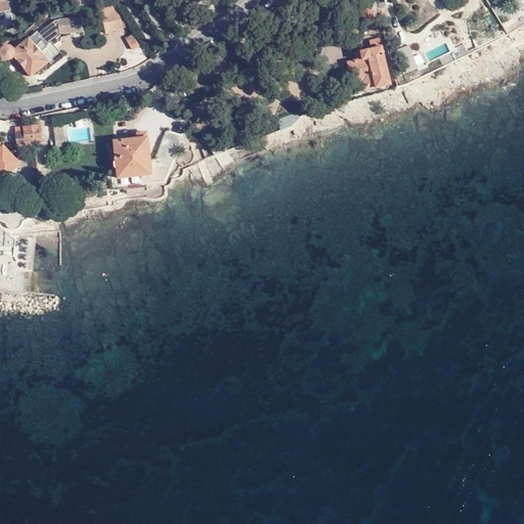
[(11,0),(0,0),(0,13),(9,11),(7,1),(12,0),(11,0)]
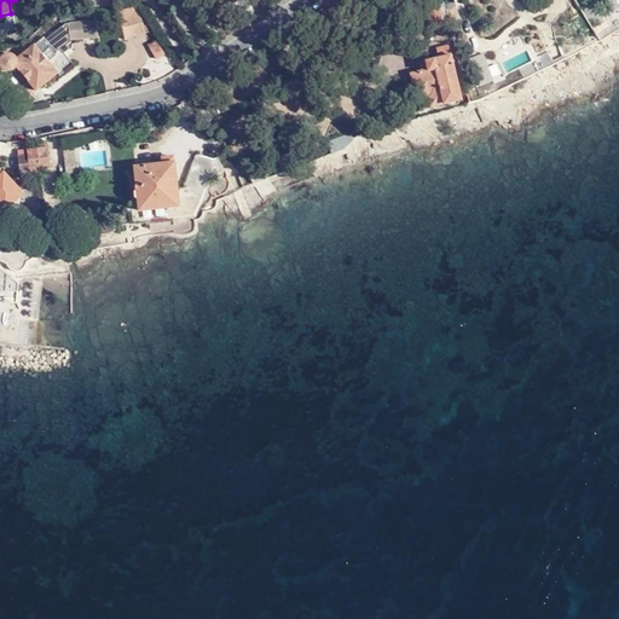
[(450,23),(445,4),(427,9),(431,27),(450,23)]
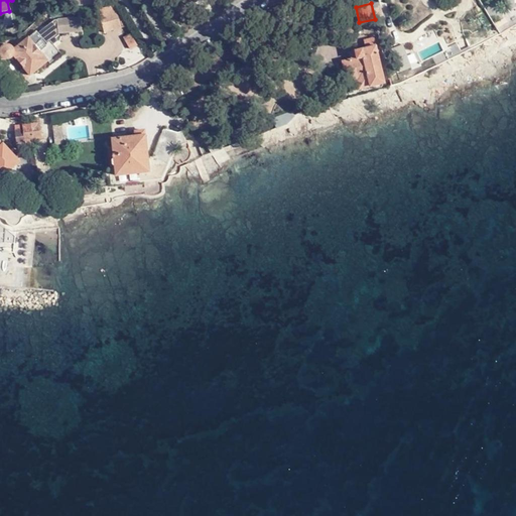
[(99,10),(104,33),(121,29),(116,6),(99,10)]
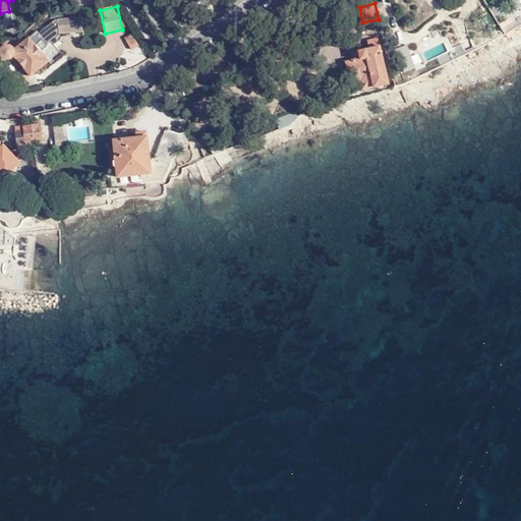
[(56,20),(58,34),(76,33),(75,19),(56,20)]
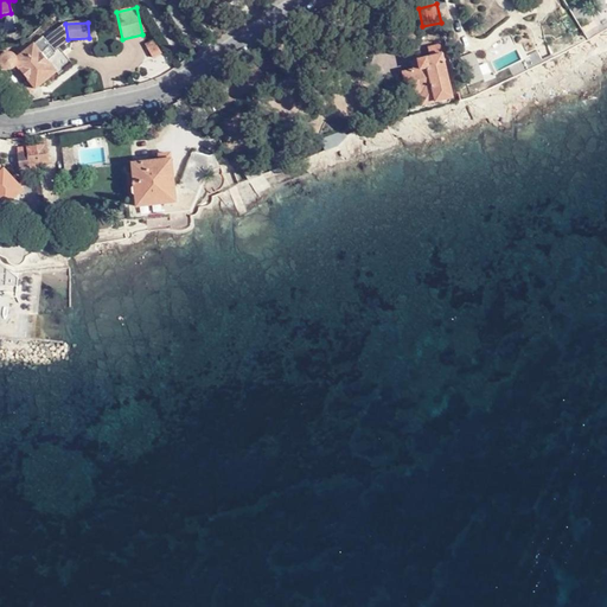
[(44,36),(17,57),(18,61),(19,64),(18,65),(17,66),(34,89),(56,72),(58,74),(71,64),(63,53),(59,49),(64,45),(68,43),(68,39),(65,24),(45,38),(44,36)]
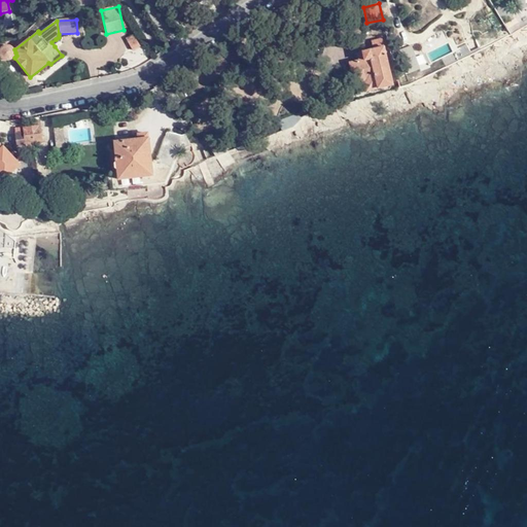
[(350,63),(355,82),(369,79),(370,83),(364,84),(366,93),(393,85),(382,40),(372,42),(374,49),(356,54),(358,61),(350,63)]
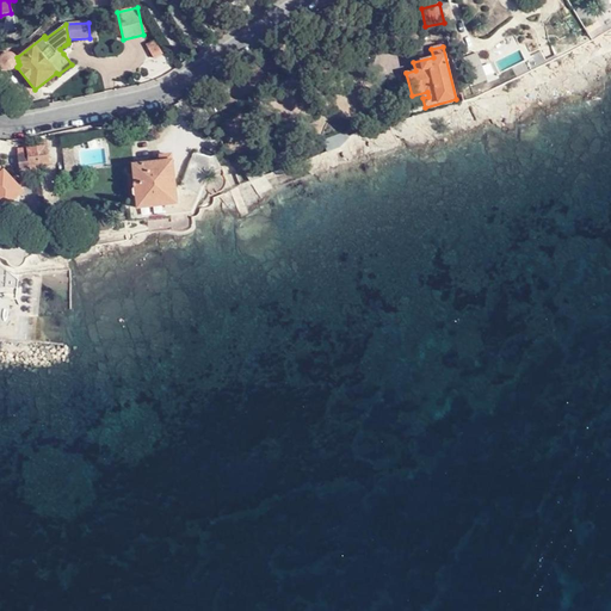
[(18,61),(17,57),(13,55),(10,54),(5,55),(1,59),(0,62),(4,67),(8,71),(13,69),(17,67),(18,66),(19,65),(18,61)]
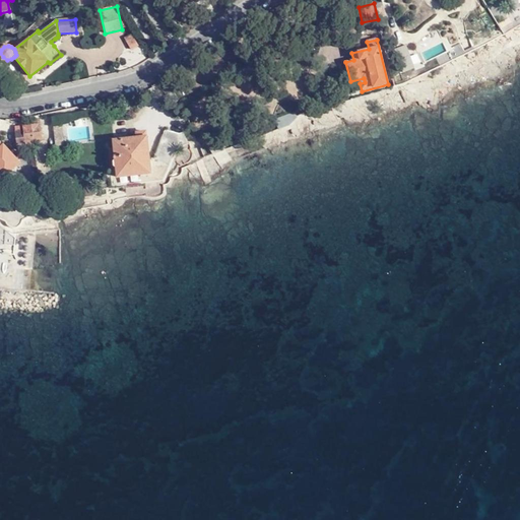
[(364,78),(350,81),(353,92),(362,91),(360,83),(365,82),(364,78)]
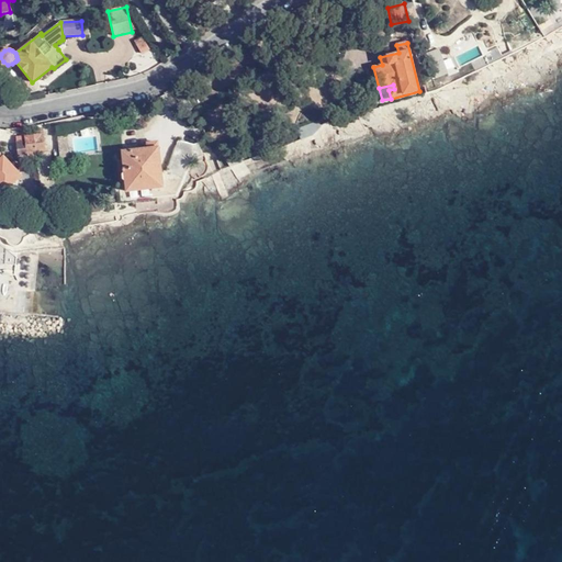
[(313,135),(322,127),(318,121),(296,130),(301,141),(313,135)]
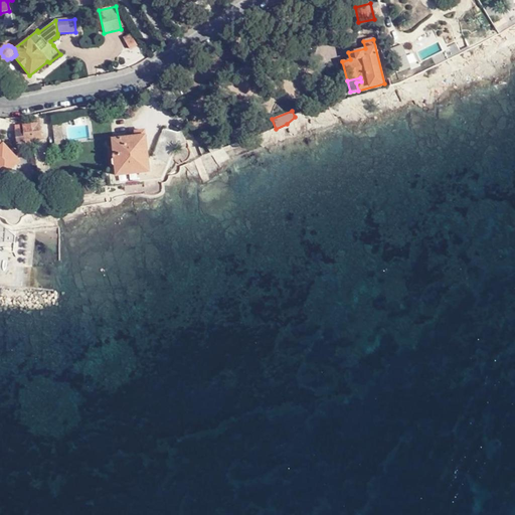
[(38,118),(29,119),(30,124),(33,142),(42,140),(40,123),(39,123),(38,118)]
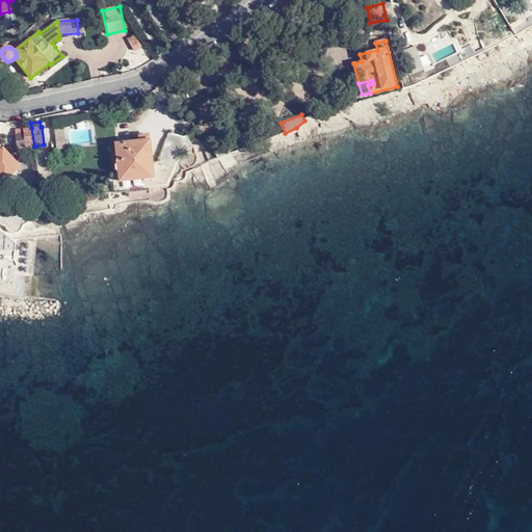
[(25,147),(34,147),(31,128),(23,129),(24,133),(14,134),(16,150),(22,158),(26,156),(25,147)]
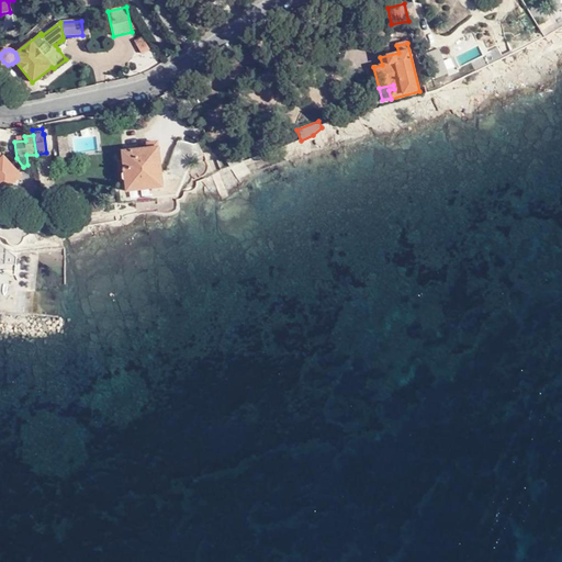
[(59,152),(67,150),(66,137),(57,137),(59,152)]
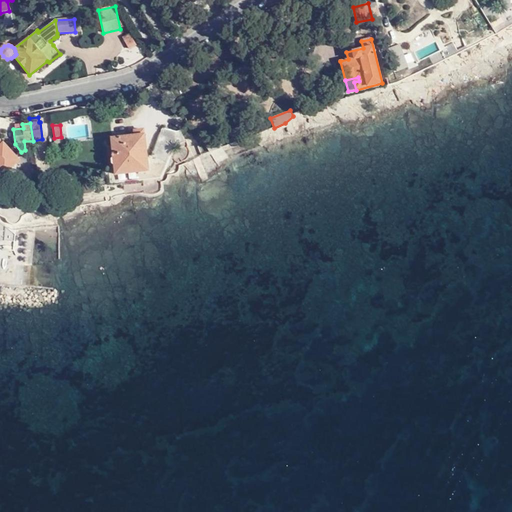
[(209,152),(222,148),(213,133),(201,138),(209,152)]
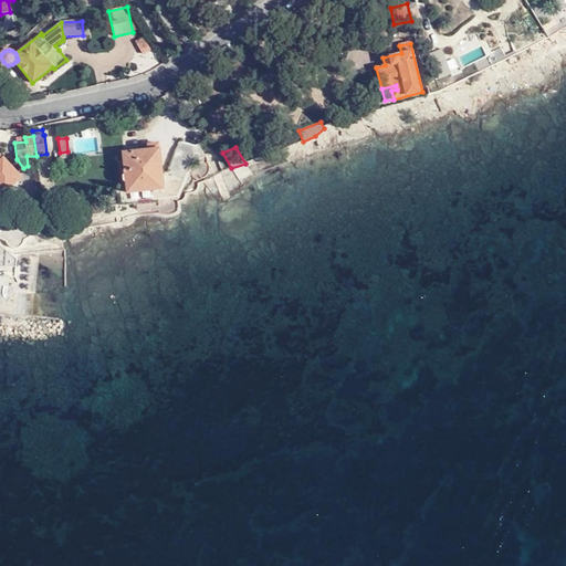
[(164,189),(159,149),(122,154),(127,192),(164,189)]
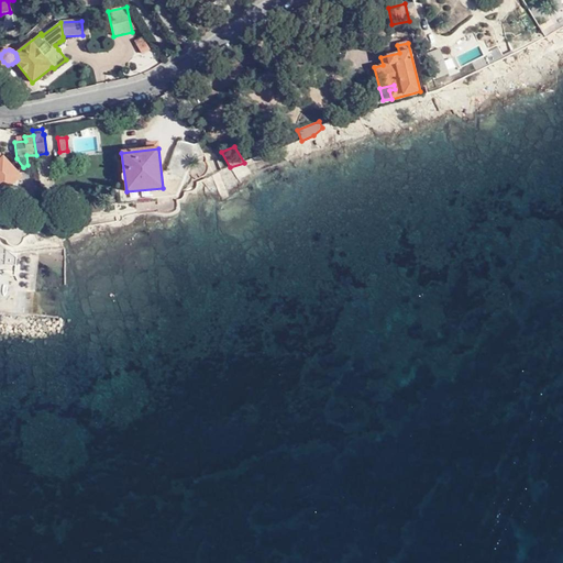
[(202,156),(200,148),(192,151),(191,155),(175,148),(166,172),(184,179),(191,159),(202,156)]
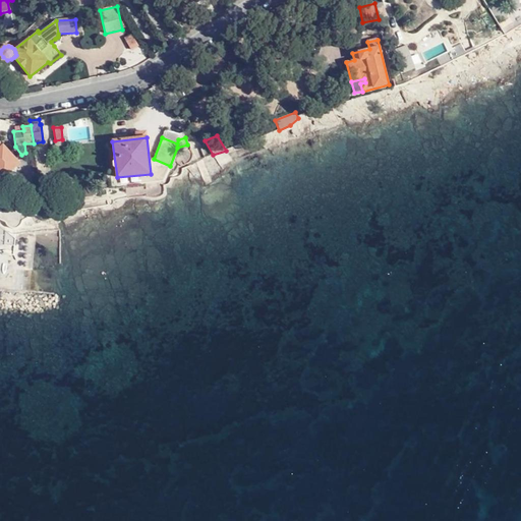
[(63,149),(62,139),(55,140),(56,150),(63,149)]
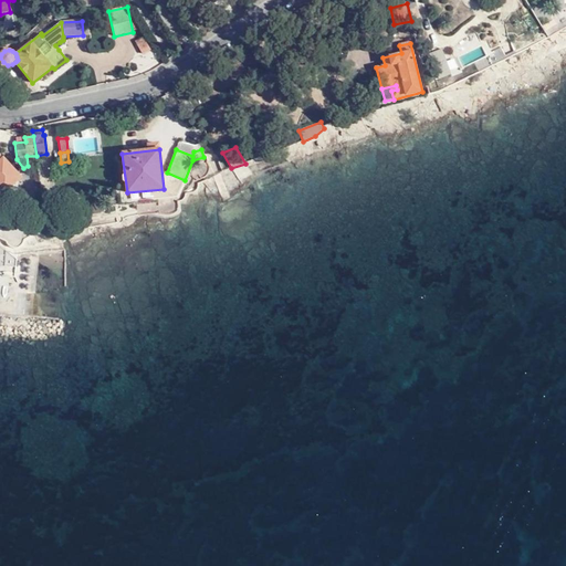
[(21,178),(3,158),(0,160),(0,186),(6,192),(21,178)]
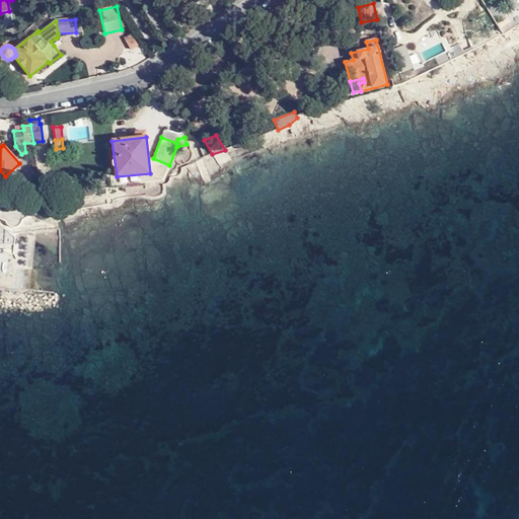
[(0,240),(3,241),(3,245),(13,246),(14,239),(0,227),(0,240)]
